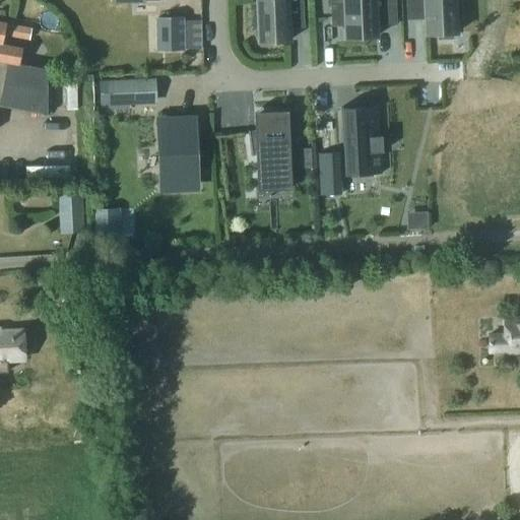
[(304,26),(302,0),(256,0),(257,13),(253,13),(253,27),(258,27),(259,42),(289,41),(288,27),(304,26)]
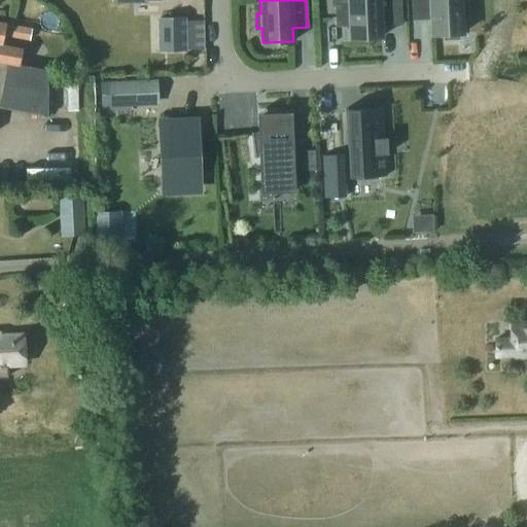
[(350,25),(350,38),(381,37),(381,25),(401,24),(399,0),(348,0),(349,4),(336,5),(337,26),(350,25)]
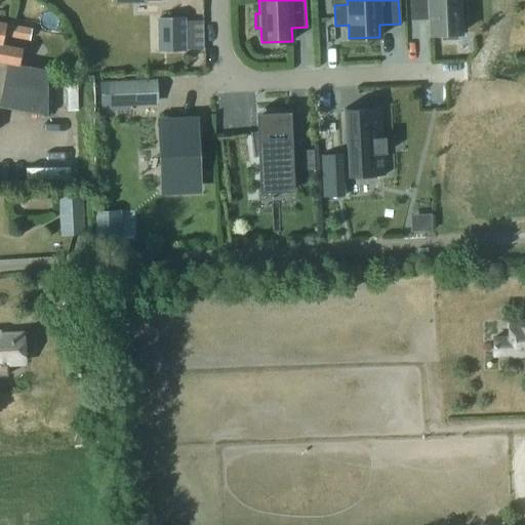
[(410,0),(412,18),(430,18),(431,34),(442,34),(443,39),(456,38),(456,33),(460,33),(460,19),(466,19),(465,2),(459,2),(458,0),(410,0)]
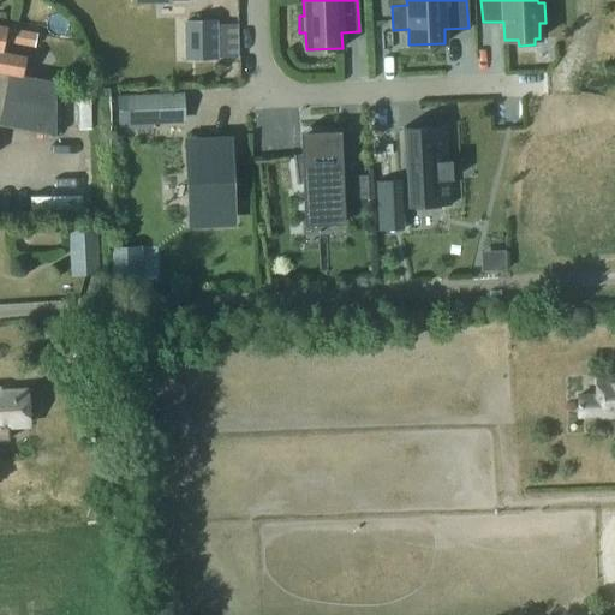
[(218,19),(187,21),(189,59),(219,58),(218,19)]
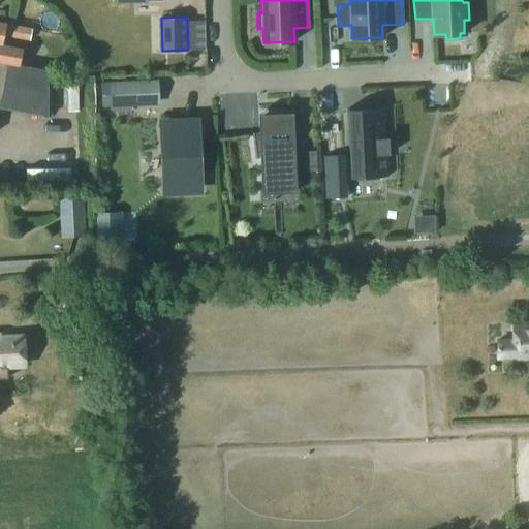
[(0,106),(49,116),(50,70),(21,64),(24,49),(3,44),(4,35),(30,39),(33,28),(0,22),(0,106)]
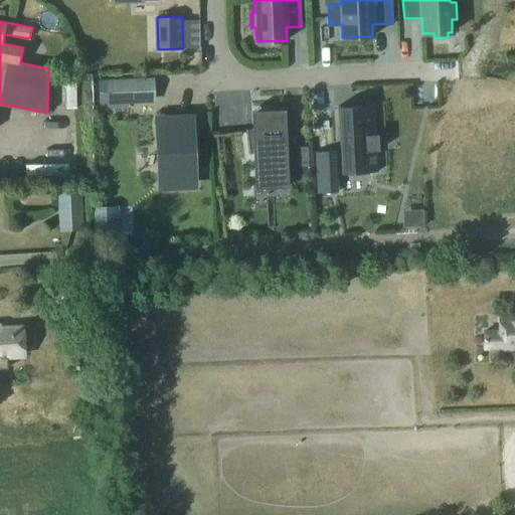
[(153,100),(152,77),(108,79),(109,102),(153,100)]
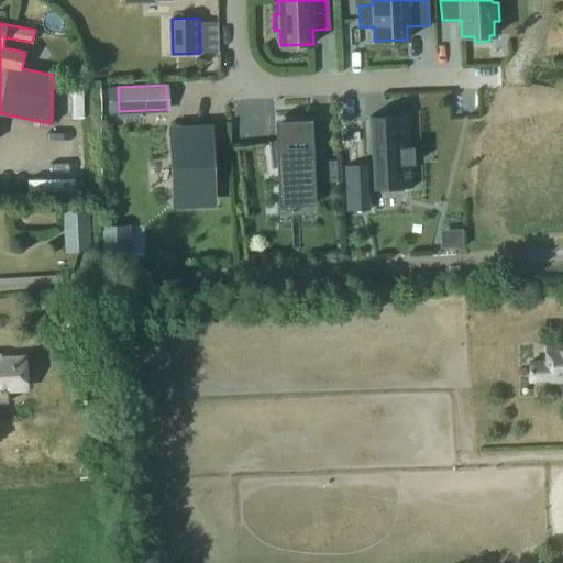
[(371,116),(368,116),(373,189),(374,189),(374,188),(398,187),(397,183),(411,181),(411,187),(412,187),(411,164),(414,164),(414,146),(411,146),(409,114),(408,114),(408,120),(395,120),(394,117),(371,118),(371,116)]
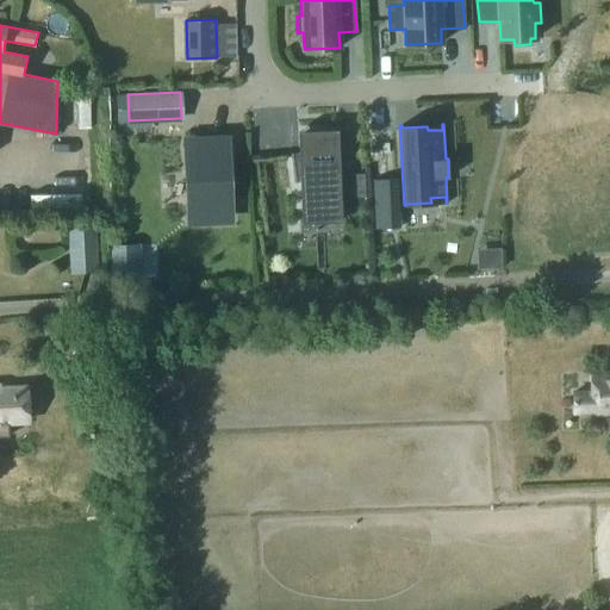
[(300,180),(303,222),(341,221),(337,130),(298,131),(299,153),(291,153),(294,182),(296,182),(300,180)]
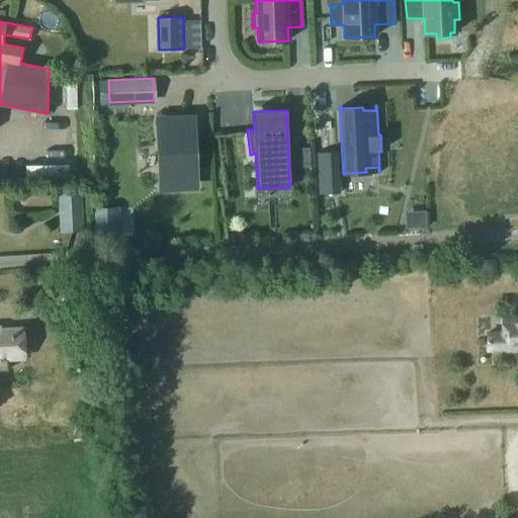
[(193,127),(164,121),(158,121),(160,186),(196,184),(193,127)]
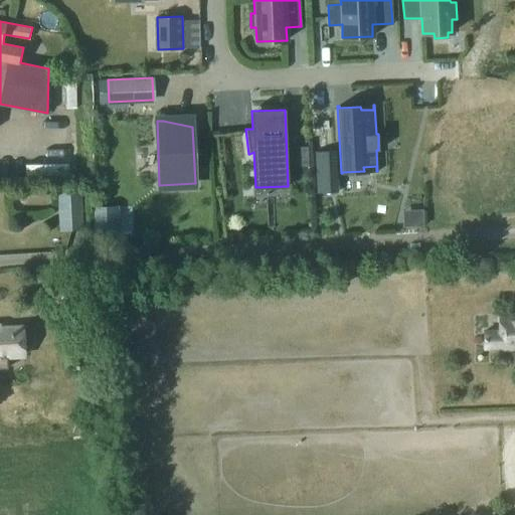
[(308,146),(293,147),(294,168),(309,167),(308,146)]
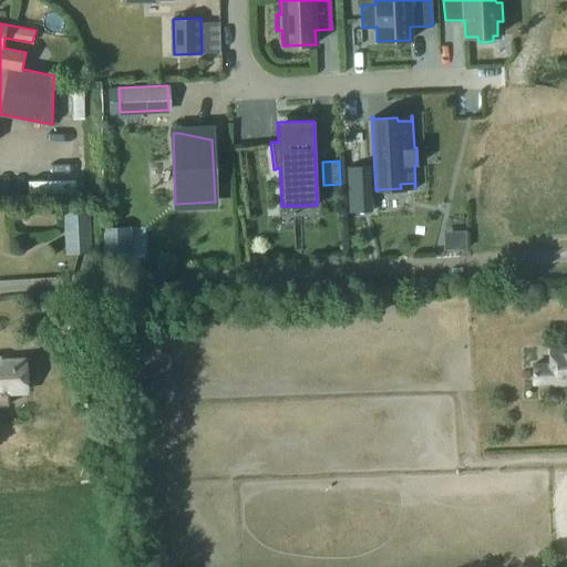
[(92,250),(89,206),(64,208),(68,253),(92,250)]
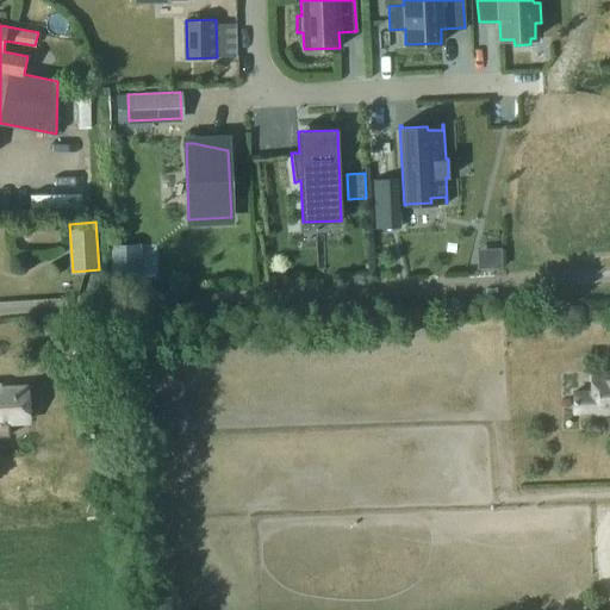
[(111,244),(112,280),(136,279),(135,243),(111,244)]
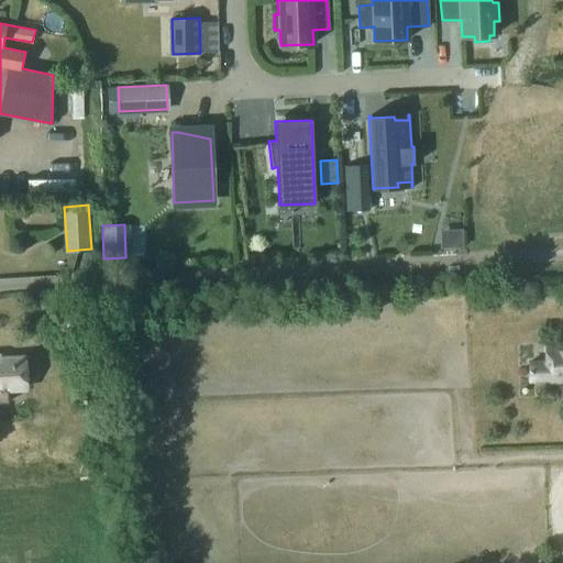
[(463,246),(462,229),(449,230),(450,247),(463,246)]
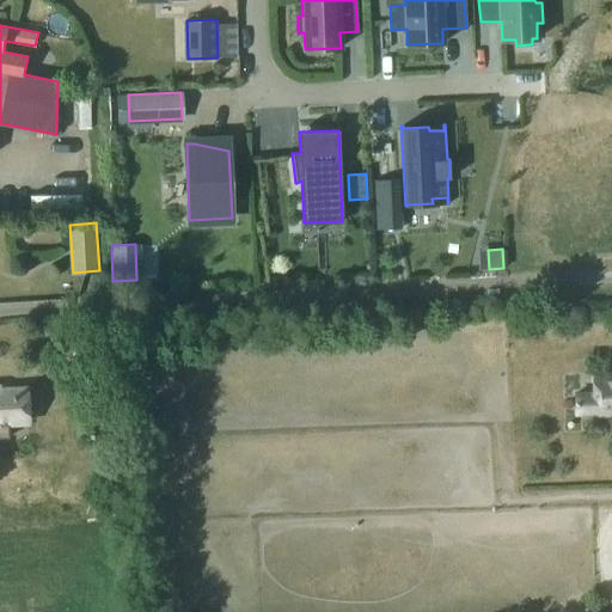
[(599,415),(611,414),(611,375),(593,377),(594,393),(575,393),(575,414),(599,412),(599,415)]
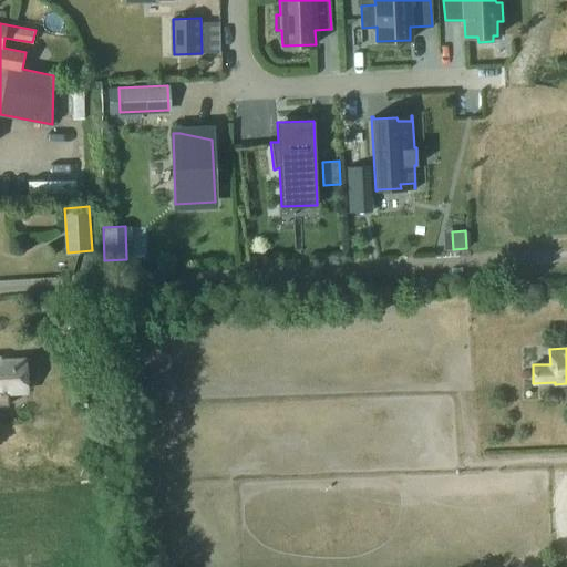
[(26,392),(23,361),(0,361),(0,405),(8,405),(8,393),(26,392)]
